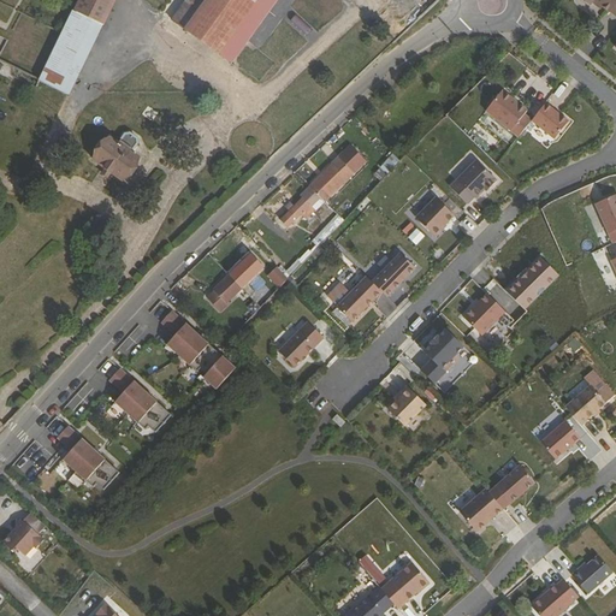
[(80,0),(41,82),(67,94),(112,0),(80,0)]
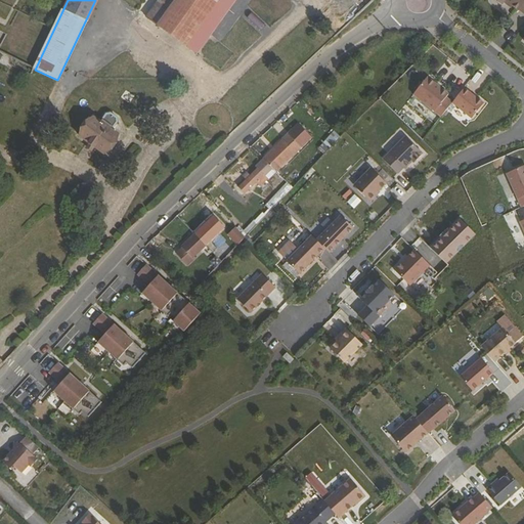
[(159,27),(177,0),(160,0),(147,18),(159,27)]
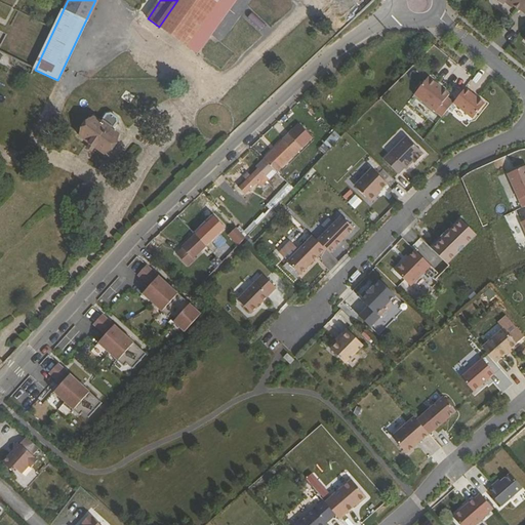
[(177,0),(159,27),(185,45),(217,0),(177,0)]
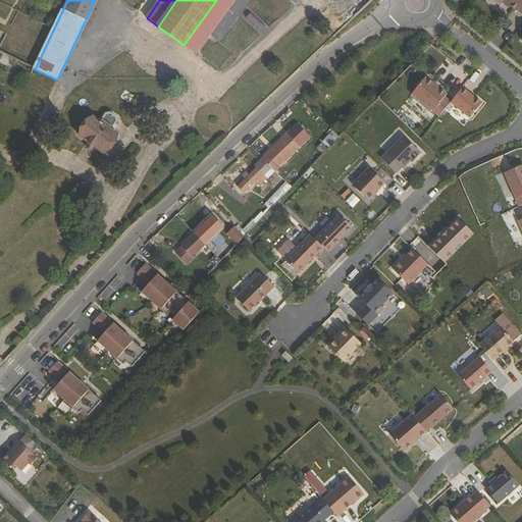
[(233,0),(216,0),(184,45),(196,53),(233,0)]
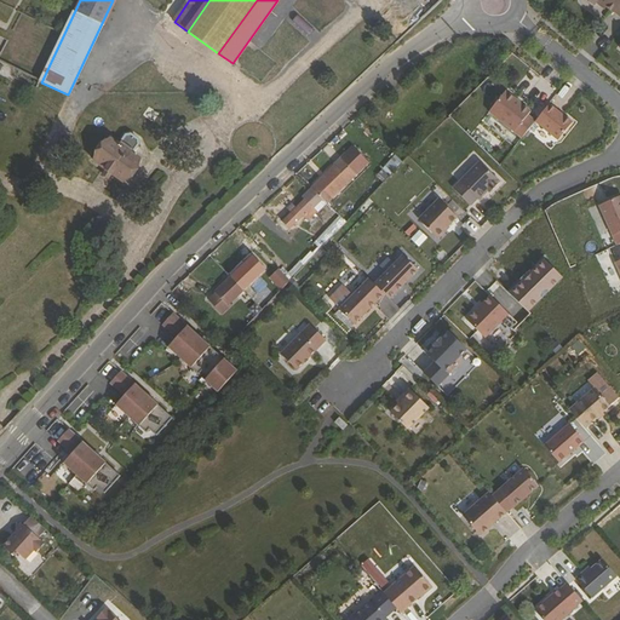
[(619,15),(619,0),(587,0),(593,4),(596,0),(600,0),(606,5),(613,11),(614,10),(619,15)]
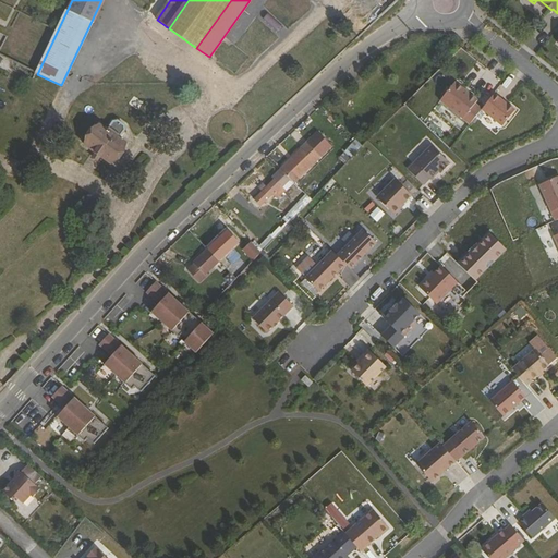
[(440,99),(470,123),(482,108),(475,102),(478,99),(456,81),(440,99)]
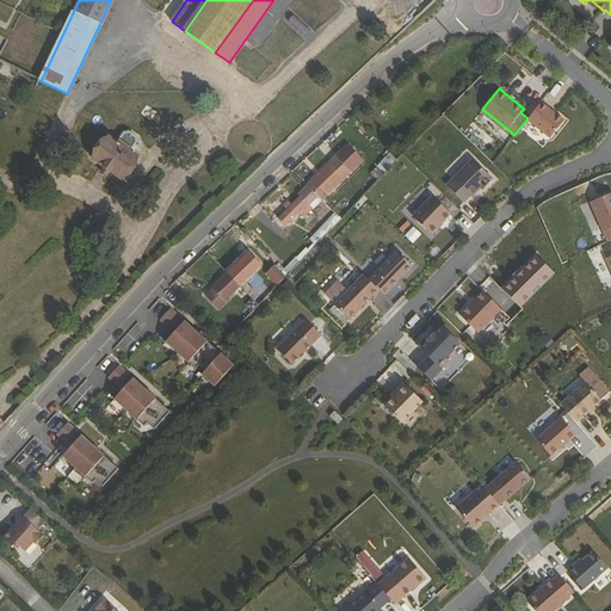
[(542,102),(528,118),(550,137),(565,119),(542,102)]
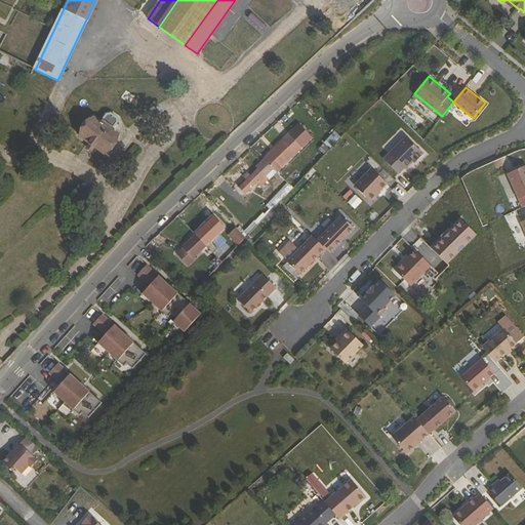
[(119,135),(112,129),(118,122),(117,117),(112,113),(107,114),(101,122),(93,117),(79,136),(105,155),(119,135)]
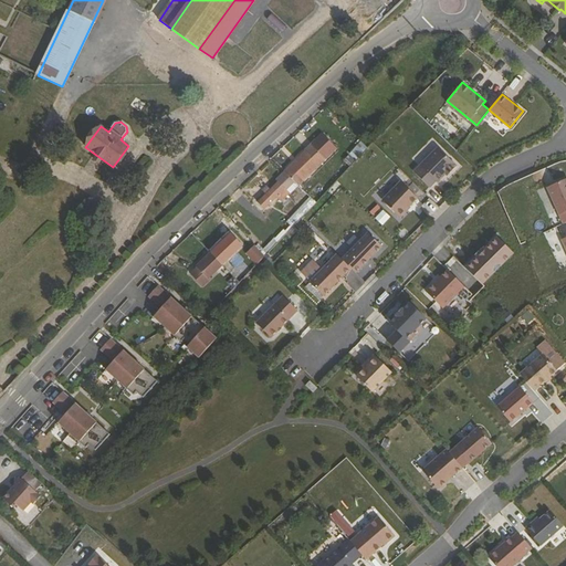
[(350,166),(366,144),(358,138),(343,160),(350,166)]
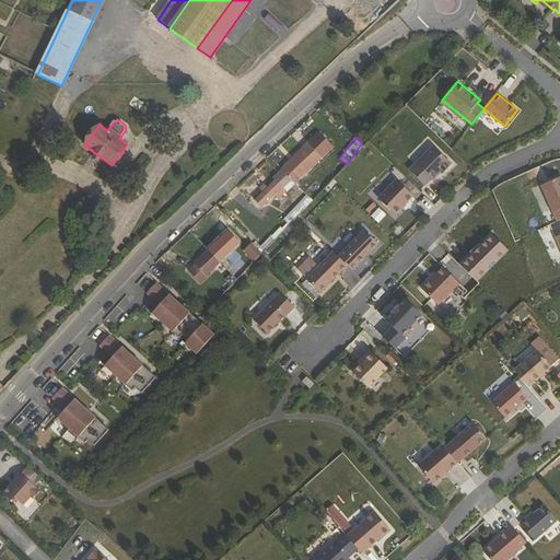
[(295,184),(321,159),(307,144),(282,170),(283,171),(295,184)]
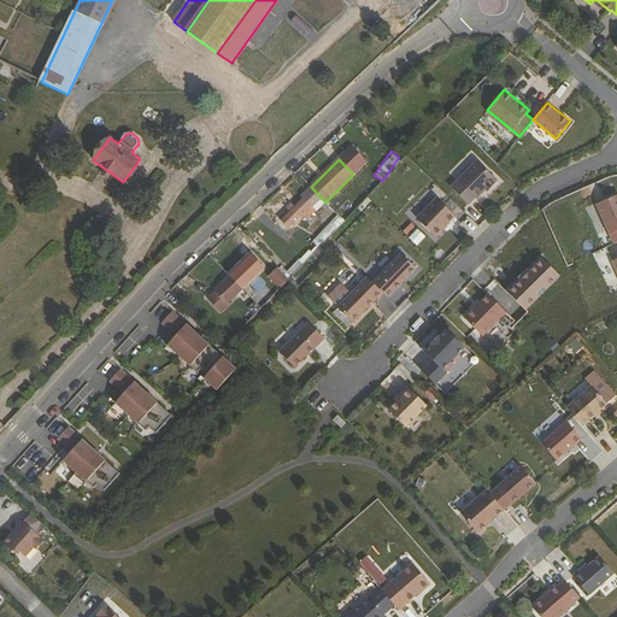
[(491,163),(470,183),(488,201),(498,192),(501,188),(504,191),(511,183),(491,163)]
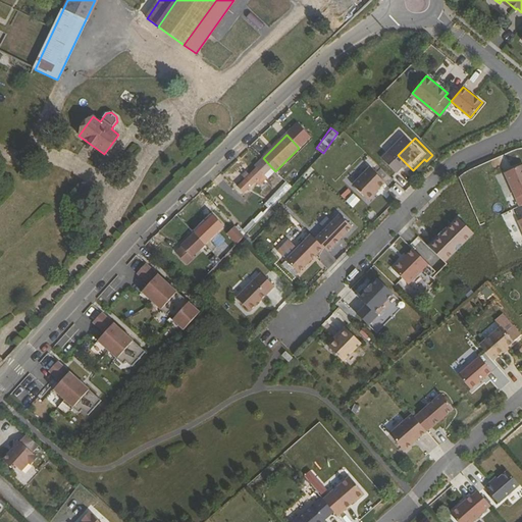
[(257,168),(239,188),(245,193),(255,181),(260,187),(275,171),(264,159),(256,167),(257,168)]
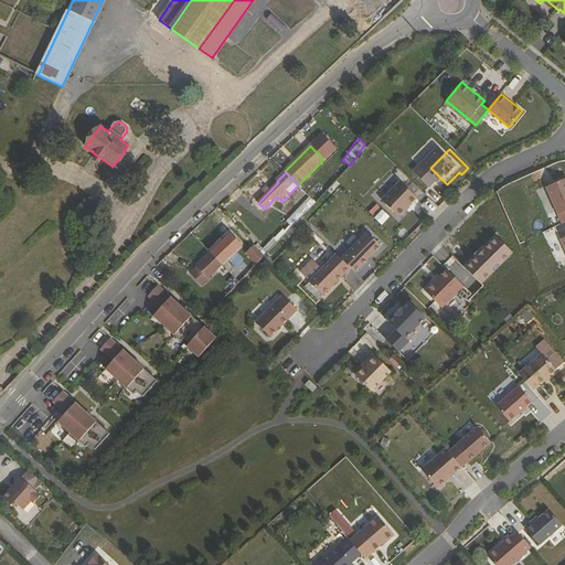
[(564,174),(545,184),(561,221),(564,219),(564,174)]
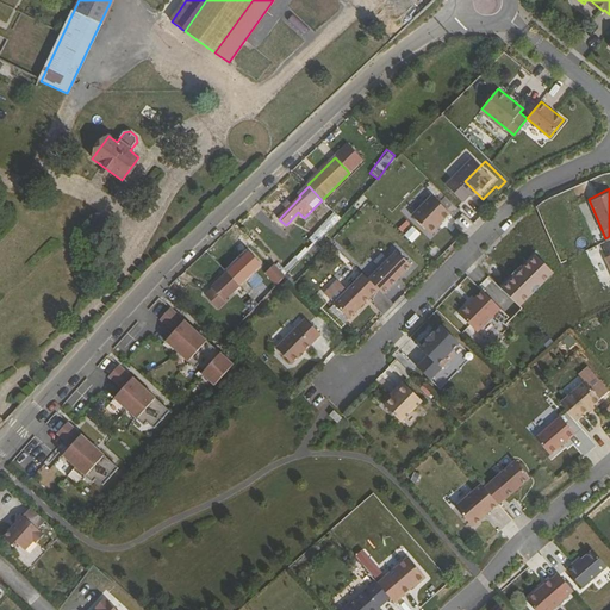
[(444,198),(424,218),(442,236),(462,216),(444,198)]
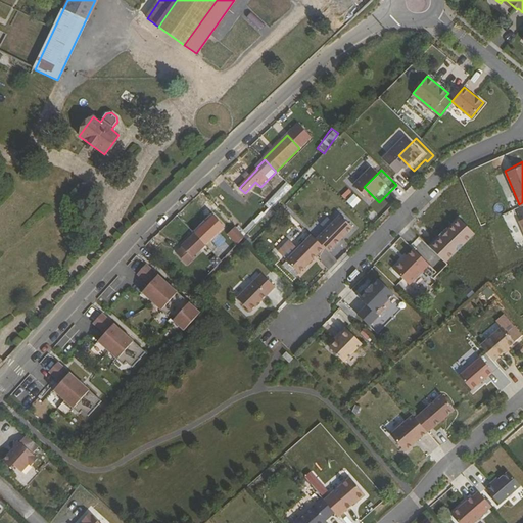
[(394,200),(402,197),(398,189),(391,192),(394,200)]
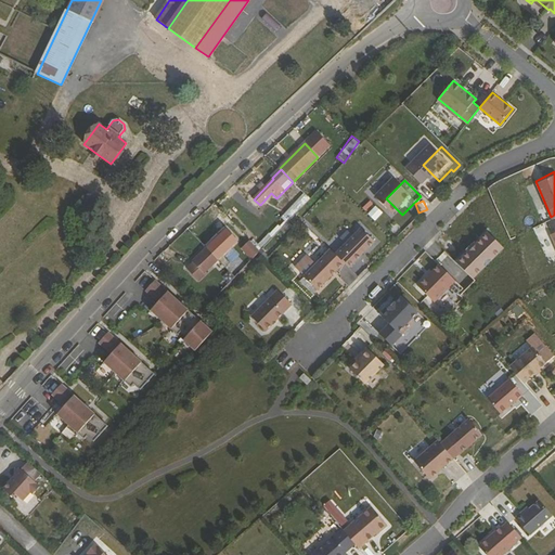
[(237,239),(242,235),(231,222),(227,227),(237,239)]
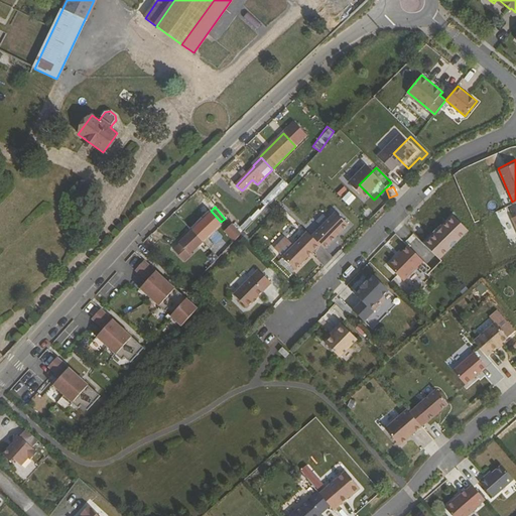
[(345,214),(321,238),(330,246),(334,250),(358,226),(345,214)]
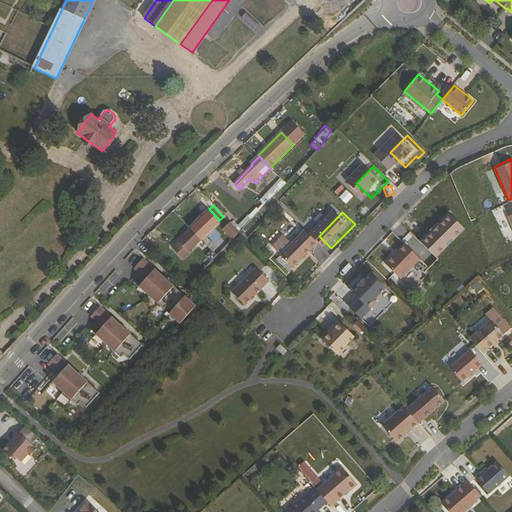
[(214,227),(219,222),(211,214),(206,219),(214,227)]
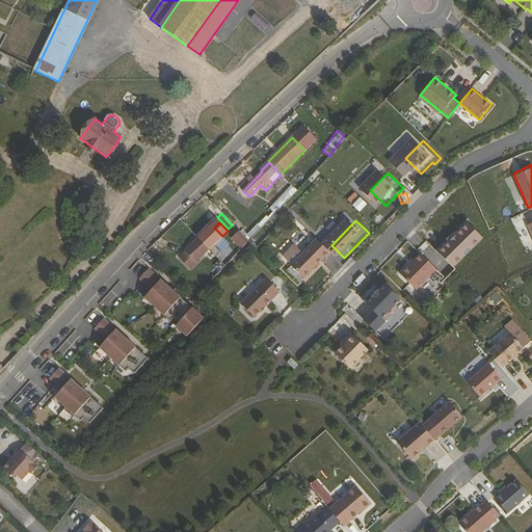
[(468,222),(437,253),(452,267),(482,237),(468,222)]
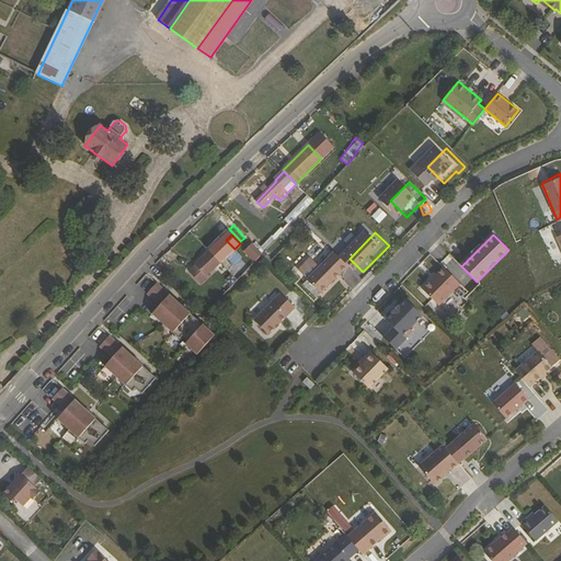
[(226,240),(224,238),(195,264),(206,275),(235,249),(226,240)]
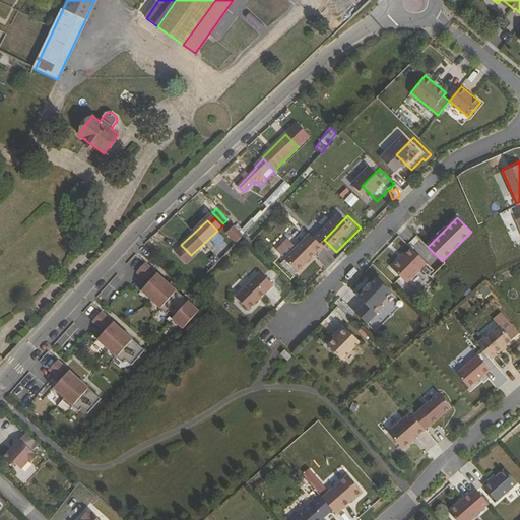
[(224,232),(235,243),(245,233),(235,221),(224,232)]
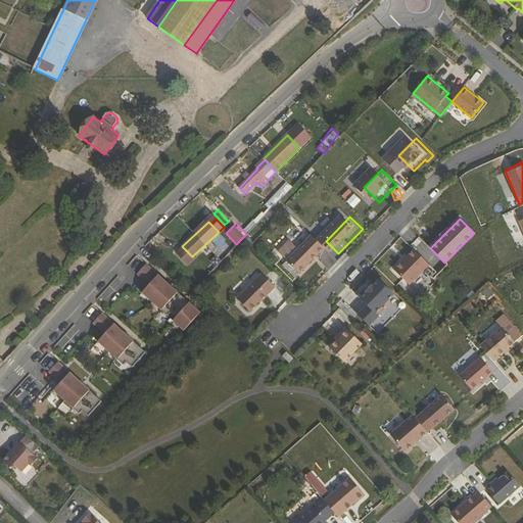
[(321,237),(295,262),(308,275),(334,249),(326,241),(321,237)]
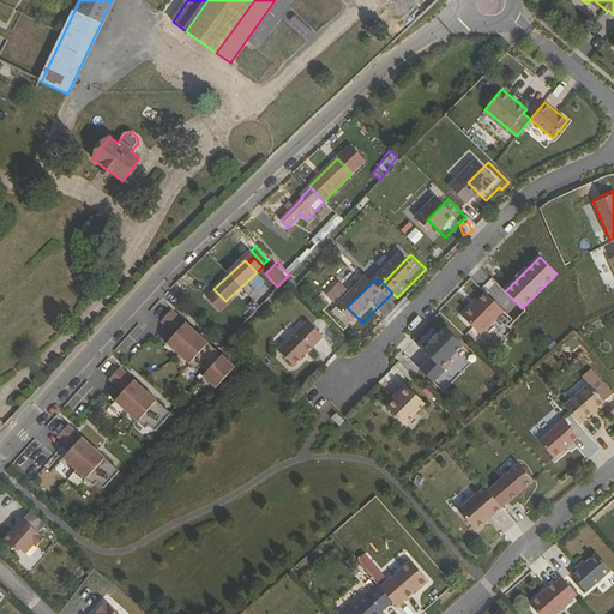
[(473,305),(462,317),(479,335),(504,311),(486,293),(477,301),(479,302),(474,306),(473,305)]
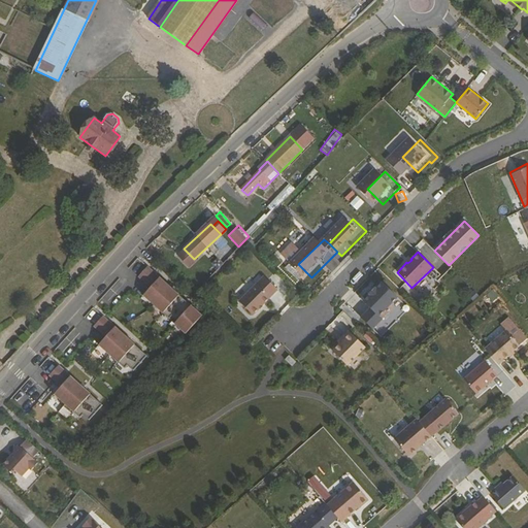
[(157,278),(163,272),(157,267),(152,273),(157,278)]
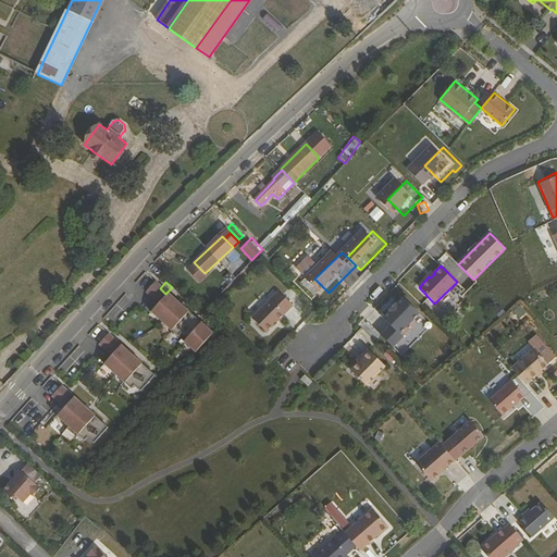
[(178,294),(172,287),(165,294),(160,288),(156,293),(169,304),(178,294)]
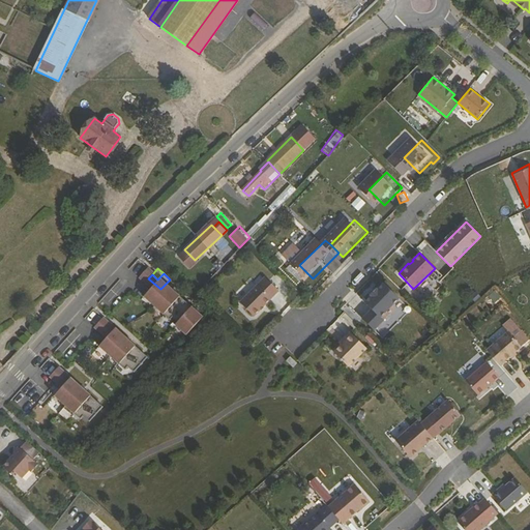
[(170,280),(160,289),(153,297),(179,321),(182,318),(187,323),(184,326),(195,335),(211,318),(170,280)]
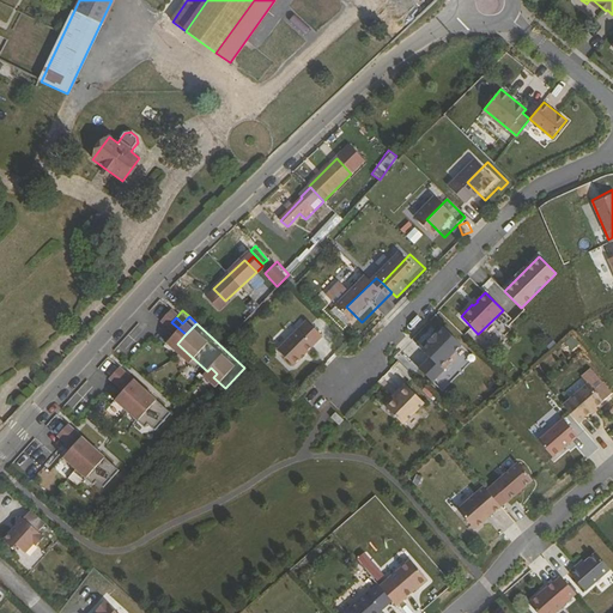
[(309,331),(287,351),(304,366),(325,346),(309,331)]
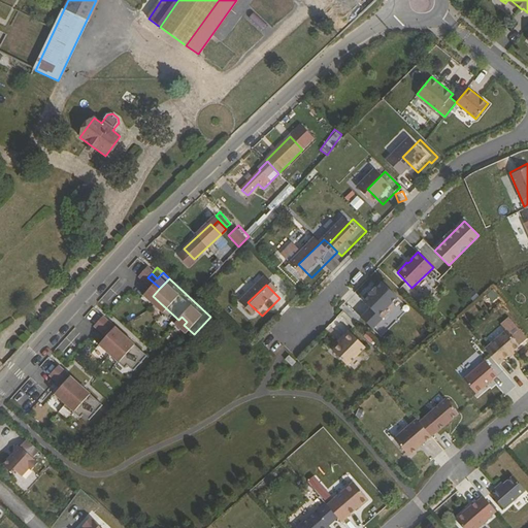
[(405,300),(391,285),(385,291),(384,290),(377,296),(378,297),(371,303),(378,310),(369,320),(381,331),(390,322),(386,319),(391,314),(405,300)]
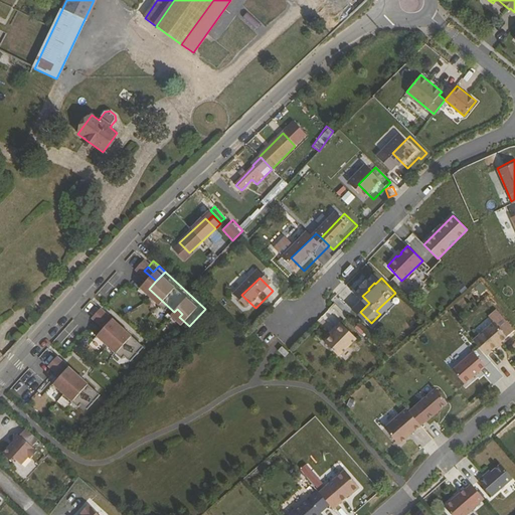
[(110,309),(104,315),(109,320),(115,314),(110,309)]
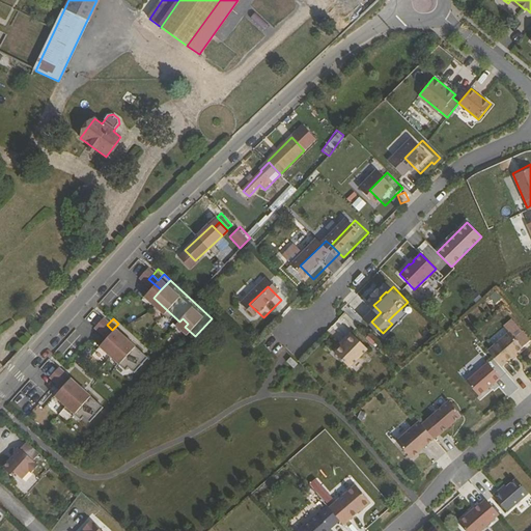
[(124,329),(118,324),(112,330),(107,325),(104,328),(115,339),(124,329)]
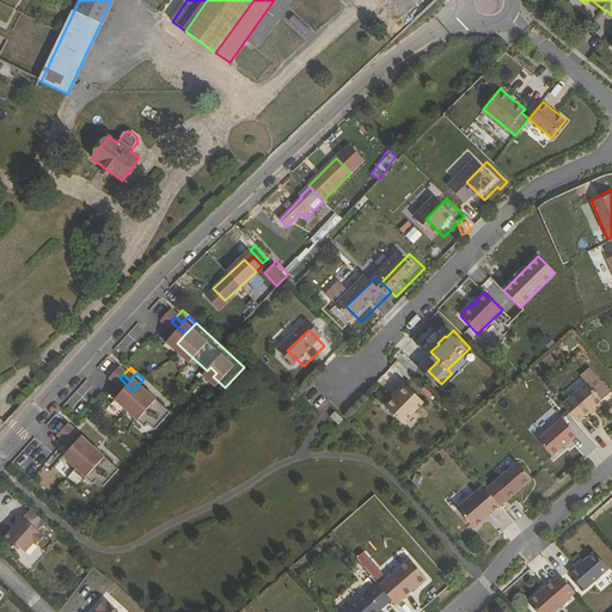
[(181,412),(144,379),(133,391),(124,401),(154,428),(158,424),(165,430),(181,412)]
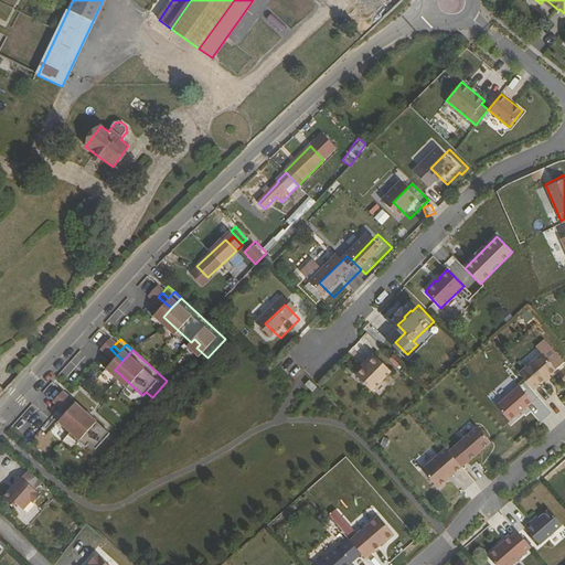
[(542,352),(519,372),(533,390),(539,384),(541,385),(546,381),(545,379),(548,375),(556,370),(542,352)]
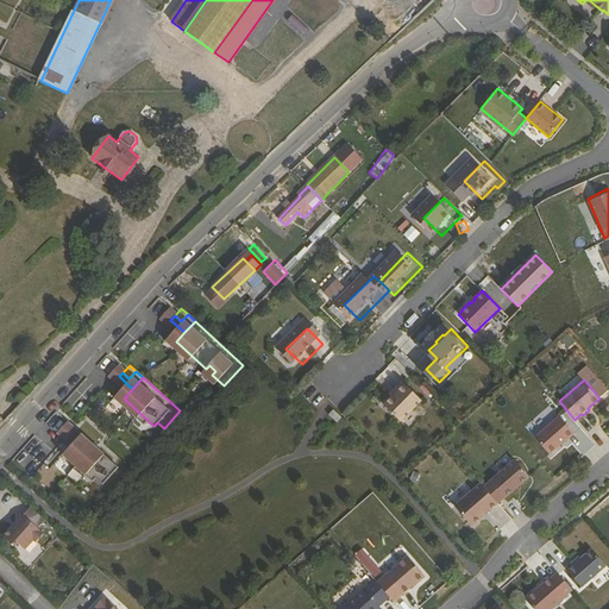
[(432,405),(414,385),(406,394),(408,396),(403,400),(395,408),(412,425),(432,405)]
